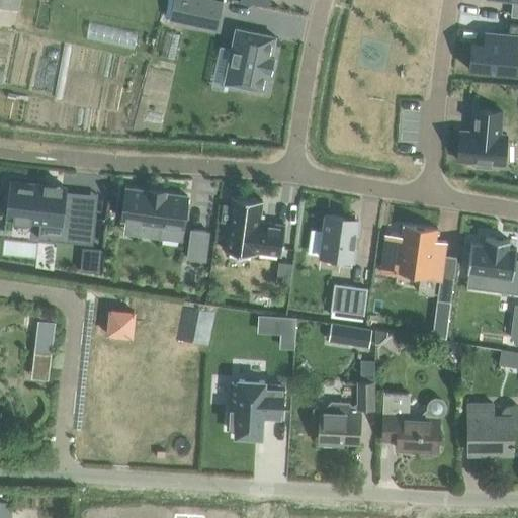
[(0,0),(0,8),(19,11),(20,0),(0,0)]
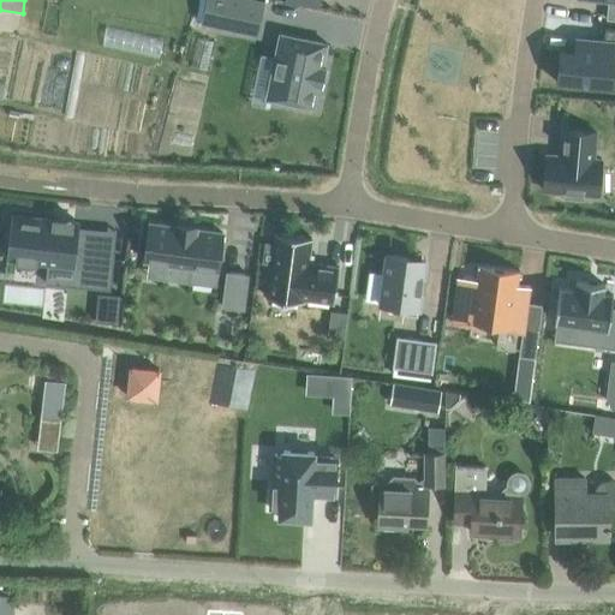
[(255,0),(206,0),(201,23),(257,35),(264,3),(255,0)]
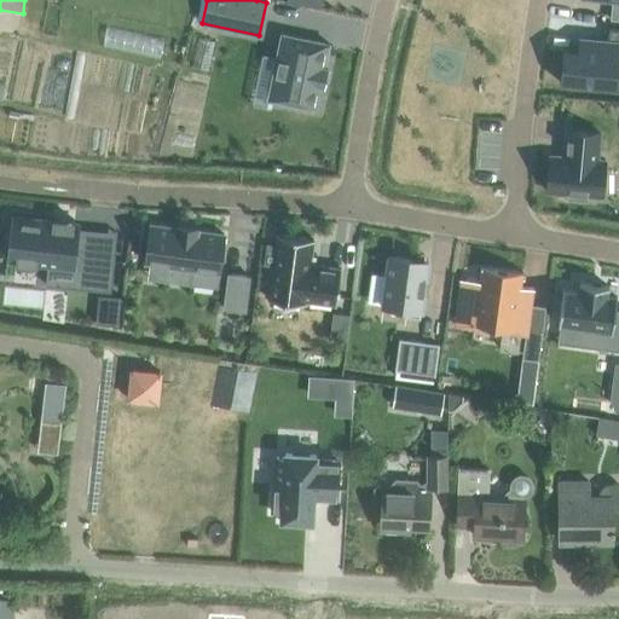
[(618,28),(608,28),(607,42),(588,41),(586,50),(565,47),(561,82),(614,87),(618,56),(618,55),(618,28)]
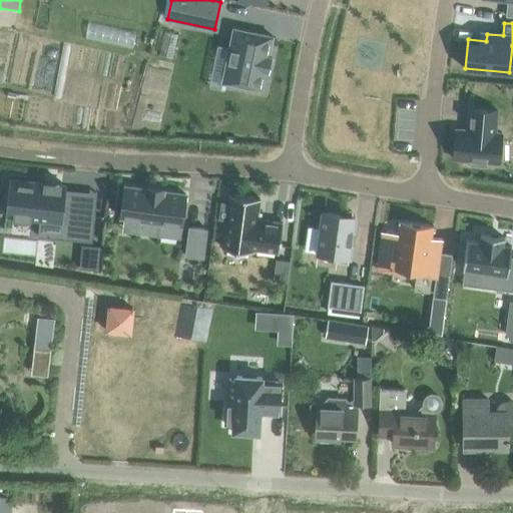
[(229,47),(225,62),(230,63),(226,83),(261,90),(266,71),(268,71),(269,69),(266,69),(266,67),(268,57),(271,58),(271,56),(269,55),(269,53),(273,36),(233,28),(229,47)]
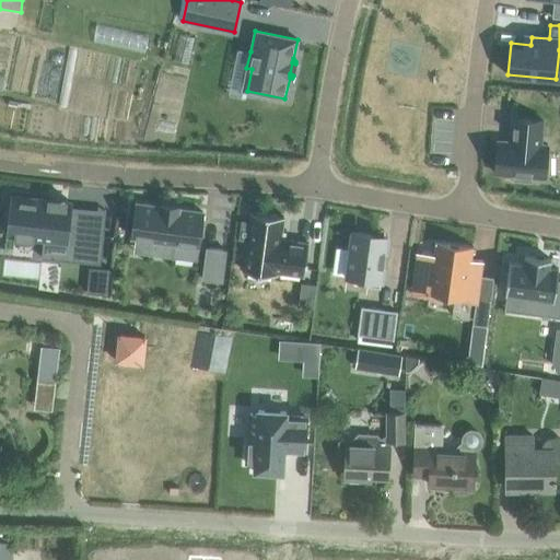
[(498,140),(494,174),(514,175),(513,179),(531,182),(532,177),(544,178),(546,158),(547,146),(540,144),(540,139),(543,120),(512,117),(510,141),(498,140)]
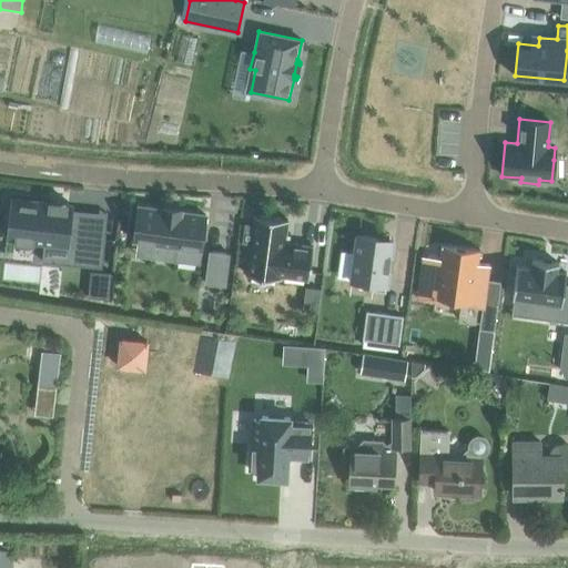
[(13,199),(9,239),(14,240),(14,242),(34,244),(34,242),(43,242),(67,245),(67,244),(78,245),(75,265),(102,267),(105,233),(68,229),(70,210),(70,205),(68,205),(68,202),(48,200),(48,203),(13,199)]
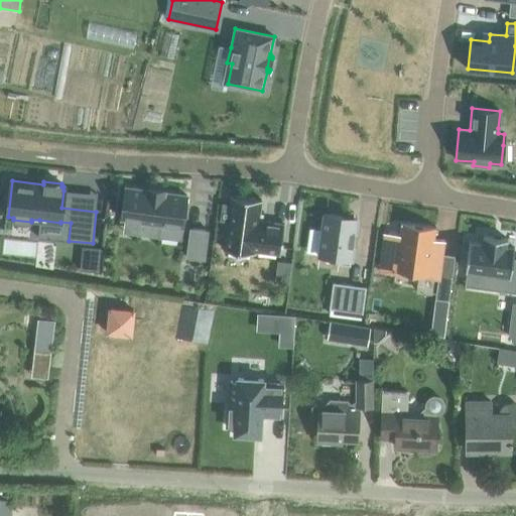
[(158,236),(180,239),(186,195),(164,191),(164,190),(147,187),(147,189),(125,186),(121,219),(160,224),(158,236)]
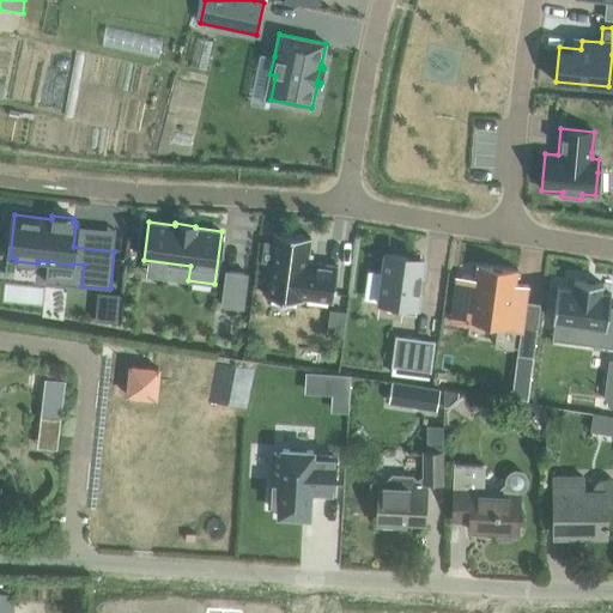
[(263,241),(261,261),(271,263),(267,291),(266,293),(266,295),(265,295),(265,296),(302,302),(303,298),(327,301),(332,302),(331,303),(333,303),(338,266),(307,262),(310,237),(274,232),(273,242),(263,241)]
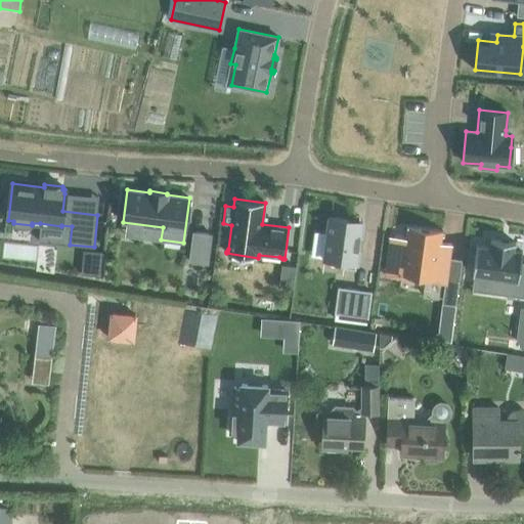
[(314,231),(311,256),(323,258),(345,261),(344,267),(354,268),(355,262),(356,262),(361,221),(330,217),(328,233),(314,231)]
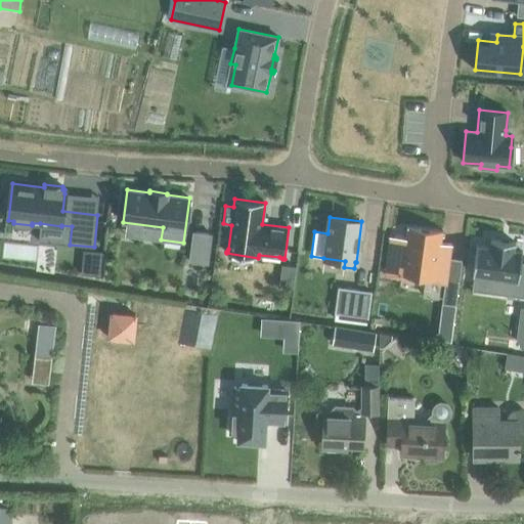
[(395,236),(392,258),(402,260),(401,274),(444,280),(444,282),(443,292),(457,294),(461,267),(448,265),(449,258),(451,244),(440,243),(441,232),(442,232),(442,230),(406,225),(406,227),(407,227),(405,237),(395,236)]
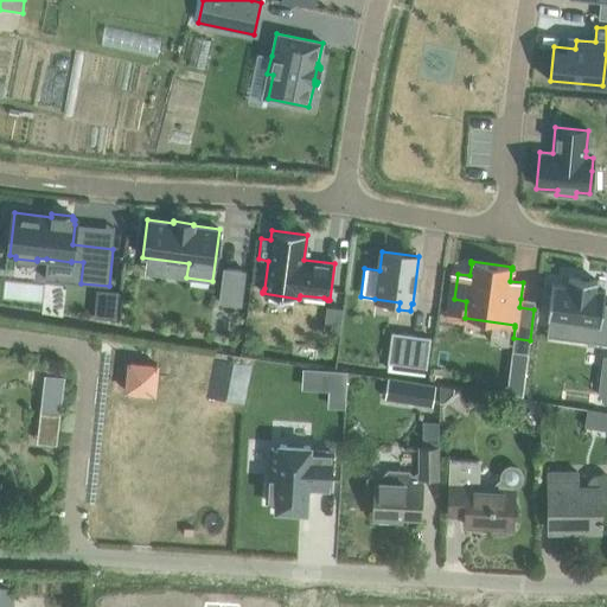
[(224,268),(219,302),(241,305),(244,272),(224,268)]
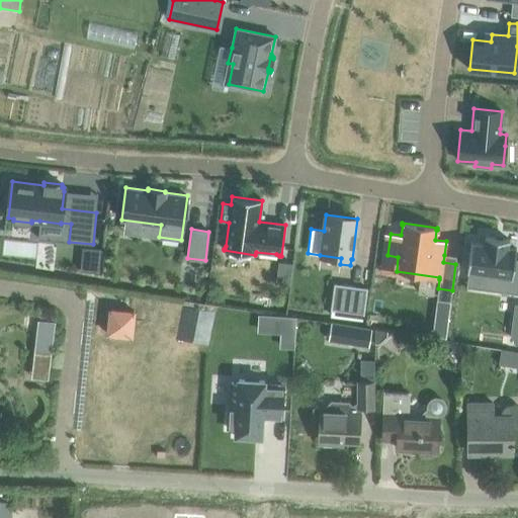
[(484,273),(482,289),(517,293),(517,262),(514,262),(515,259),(516,249),(507,248),(508,240),(486,237),(485,244),(470,243),(466,271),(468,271),(484,273)]
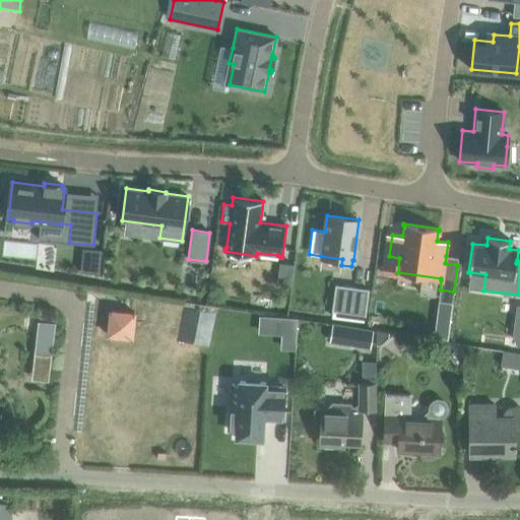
[(91,260),(89,274),(99,275),(101,261),(91,260)]
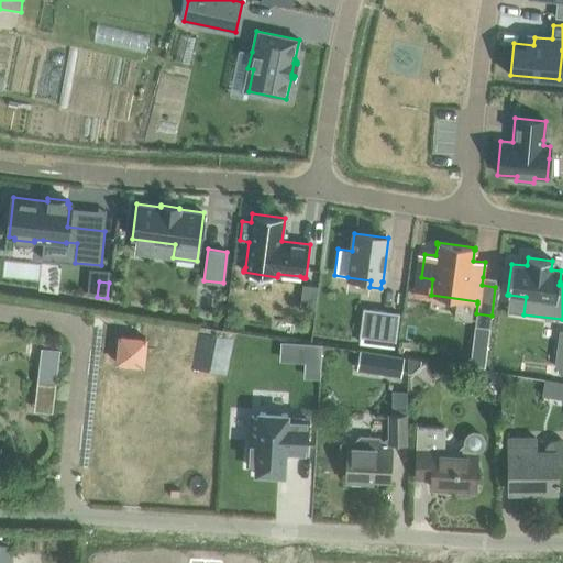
[(398,313),(363,309),(360,335),(395,340),(398,313)]
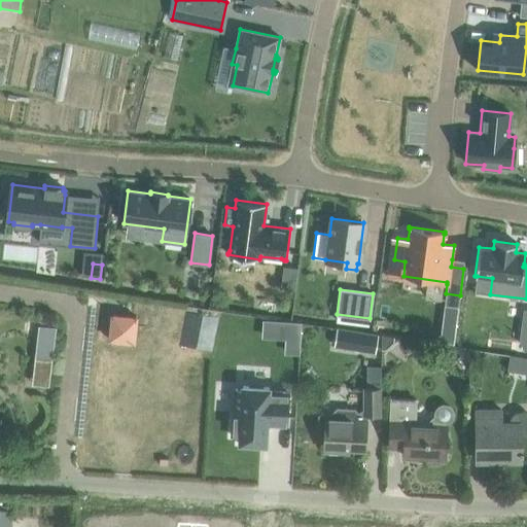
[(138,318),(111,315),(107,342),(134,345),(138,318)]
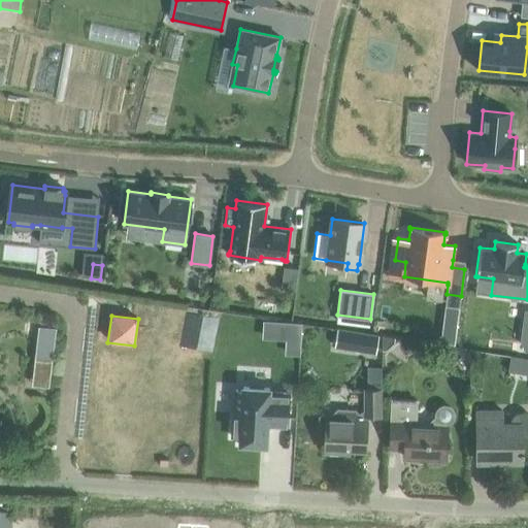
[(287,340),(287,355),(300,356),(302,324),(288,323),(287,340)]
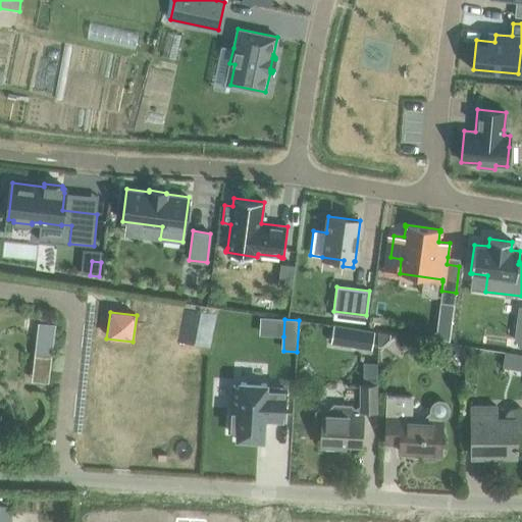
[(358,328),(356,343),(371,345),(373,331),(358,328)]
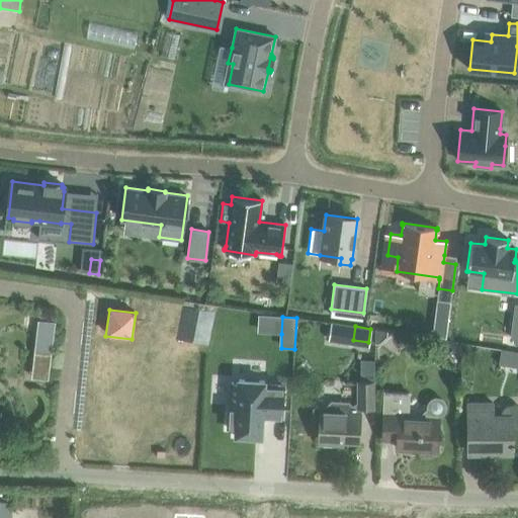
[(390,332),(374,329),(374,343),(377,346),(391,334),(390,332)]
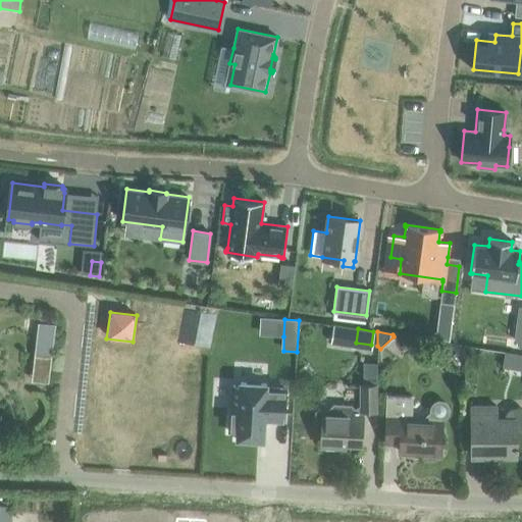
[(356,350),(356,333),(331,333),(331,350),(356,350)]
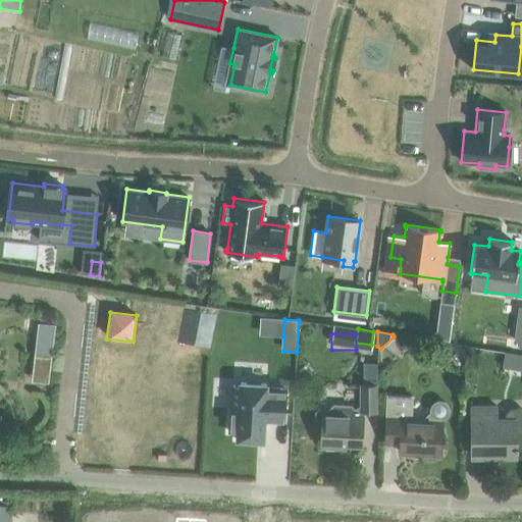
[(36,353),(35,361),(52,363),(53,355),(36,353)]
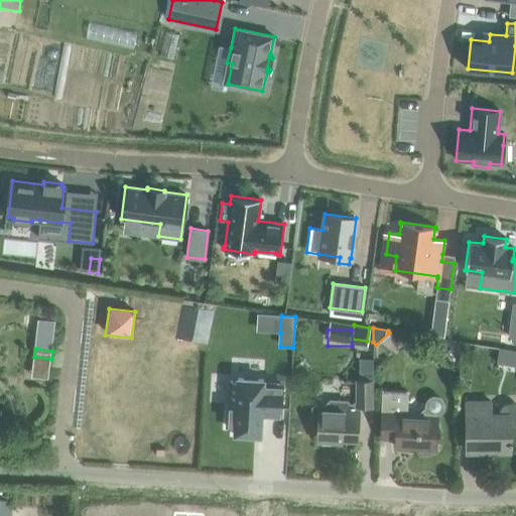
[(371,379),(371,358),(357,358),(357,379),(371,379)]
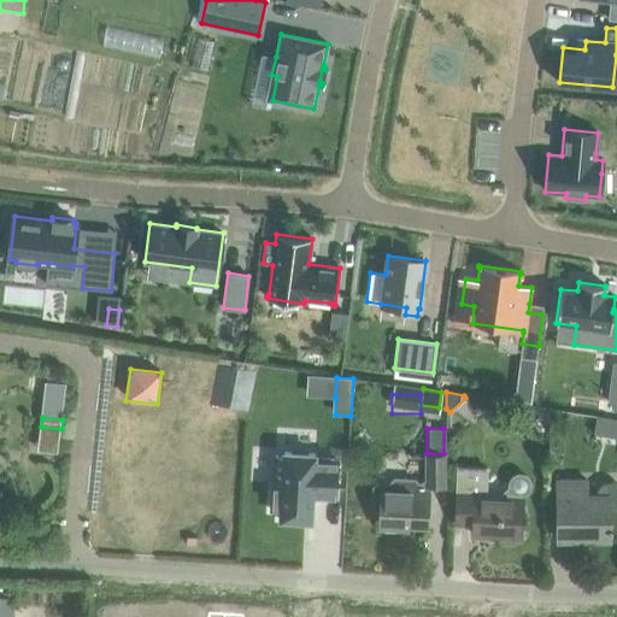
[(339,462),(316,460),(316,457),(286,454),(285,459),(276,458),(272,512),(282,512),(281,521),(312,522),(313,494),(336,495),(339,462)]
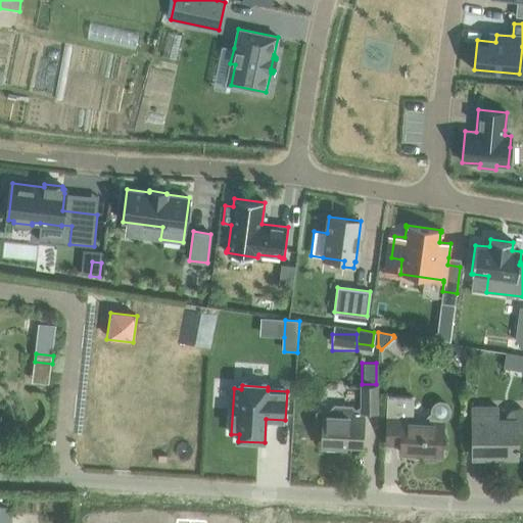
[(377,413),(377,386),(361,385),(361,408),(363,412),(377,413)]
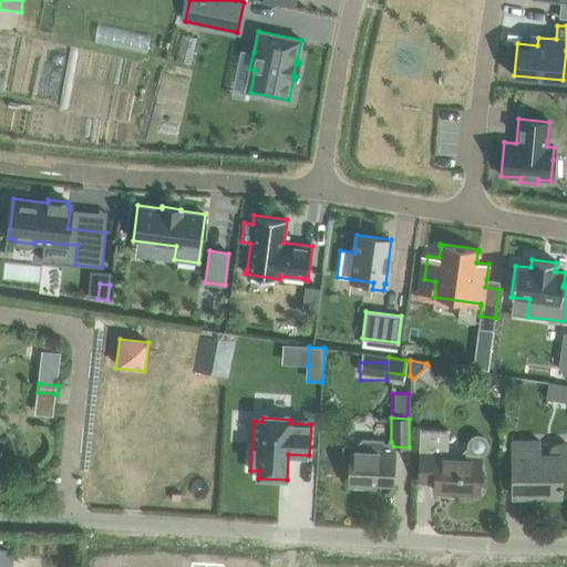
[(420,429),(418,482),(433,483),(433,491),(478,493),(480,455),(483,454),(485,452),(486,450),(486,446),(486,443),(485,441),(483,437),(480,436),(476,435),(472,436),(467,440),(466,444),(465,449),(455,457),(445,456),(446,430),(420,429)]
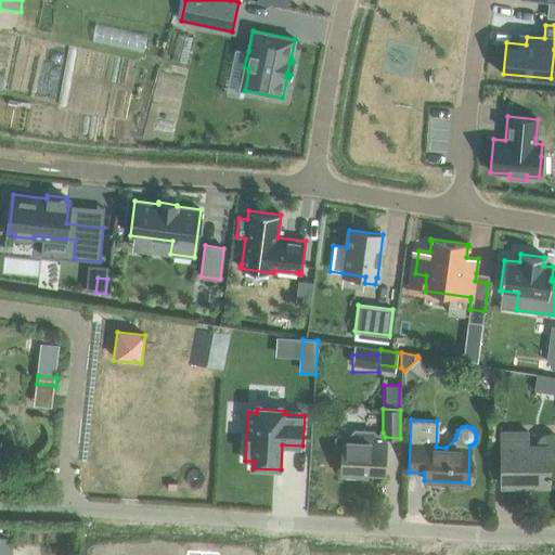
[(336,440),(335,452),(335,454),(337,457),(341,457),(340,475),(361,476),(361,473),(384,474),(386,443),(376,442),(376,437),(376,436),(372,431),(352,430),(347,436),(339,436),(336,437),(336,440)]
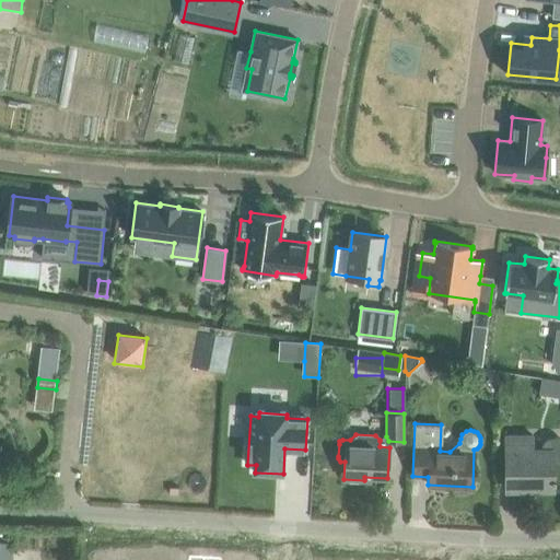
[(559,440),(558,440),(557,439),(555,439),(552,439),(551,439),(548,440),(546,442),(544,443),(543,445),(543,451),(532,451),(532,435),(506,435),(506,451),(505,451),(505,490),(553,490),(553,464),(556,463),(557,463),(559,462),(559,461),(559,440)]
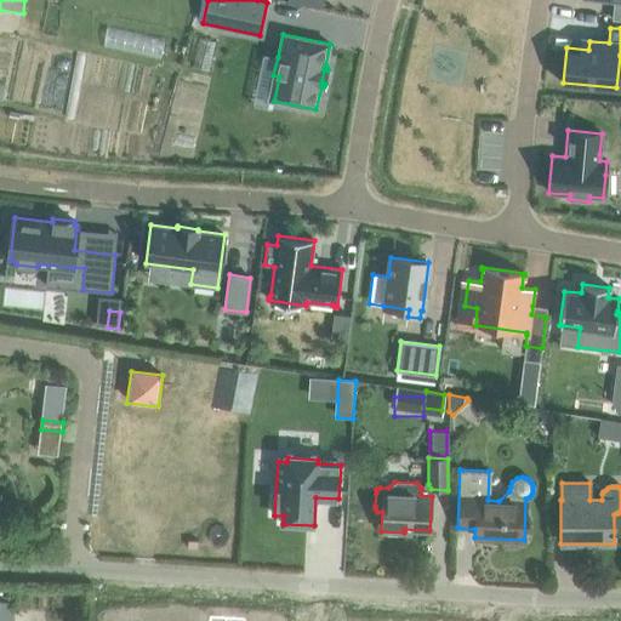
[(0,602),(0,620),(12,620),(15,603),(0,602)]
